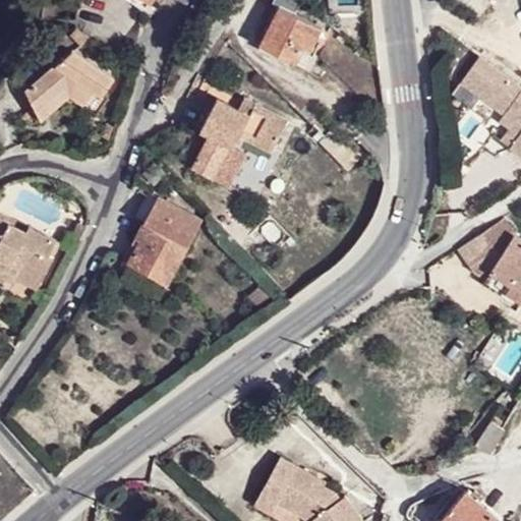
[(300,0),(275,0),(273,5),(278,8),(261,44),(295,62),(303,48),(309,51),(321,29),(293,15),(300,0)]
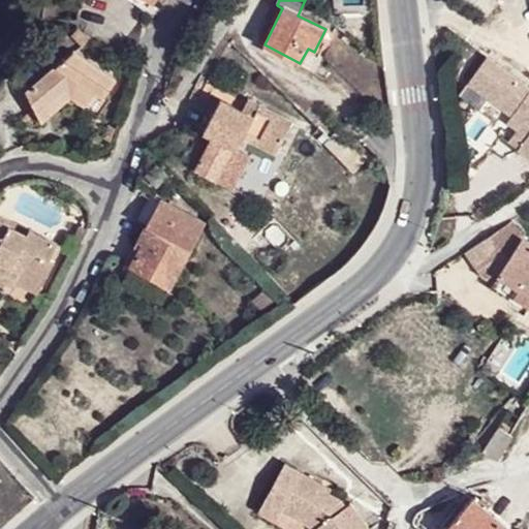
[(30,103),(42,126),(65,100),(73,105),(89,114),(98,97),(106,101),(117,83),(71,58),(30,103)]
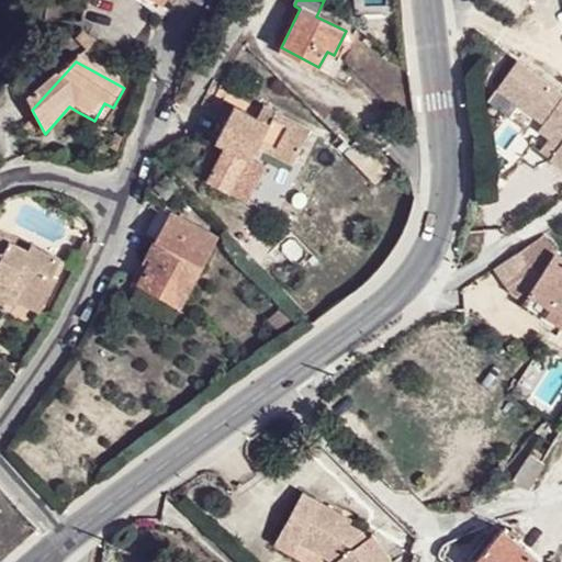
[(561,97),(513,64),(495,90),(541,123),(528,142),(561,166),(561,97)]
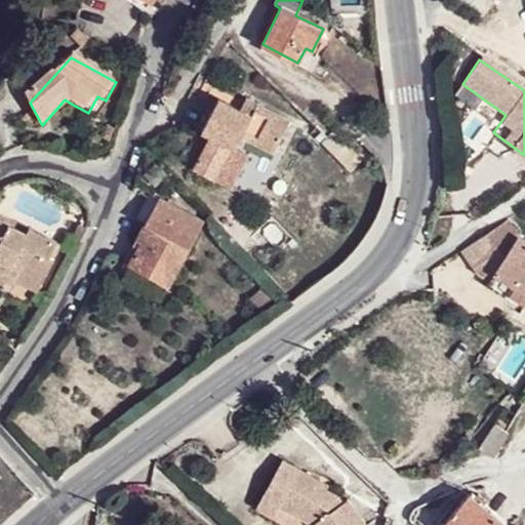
[(47,133),(73,105),(65,99),(42,125),(47,133)]
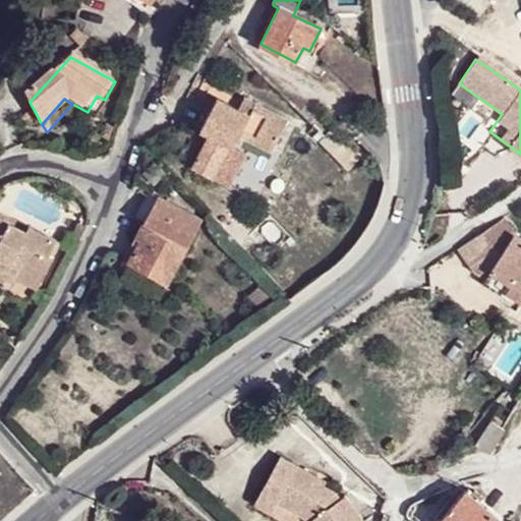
[(244,99),(237,112),(246,118),(253,105),(244,99)]
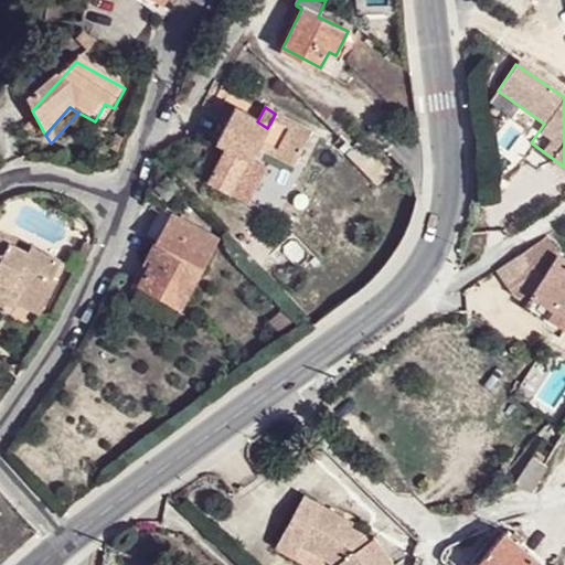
[(267,128),(257,121),(234,108),(215,141),(225,148),(214,164),(234,178),(245,158),(251,161),(259,147),(294,167),(311,135),(275,114),(267,128)]
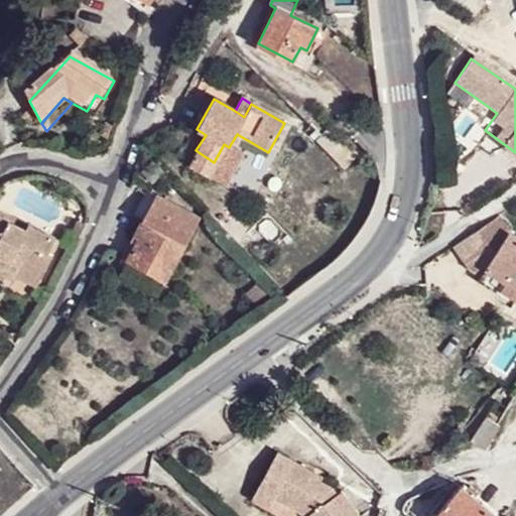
[(214,162),(196,150),(188,163),(207,175),(214,162)]
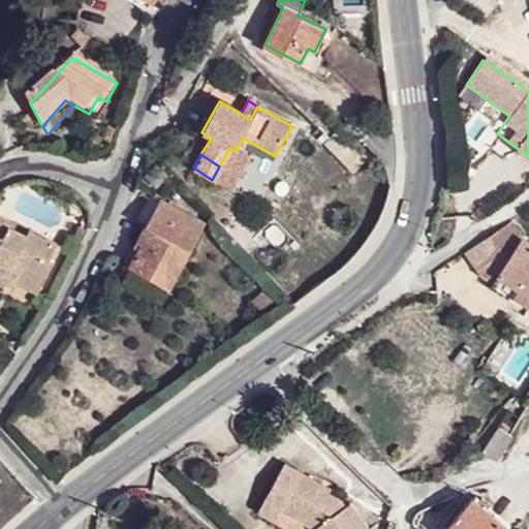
[(147,227),(160,200),(151,196),(138,222),(147,227)]
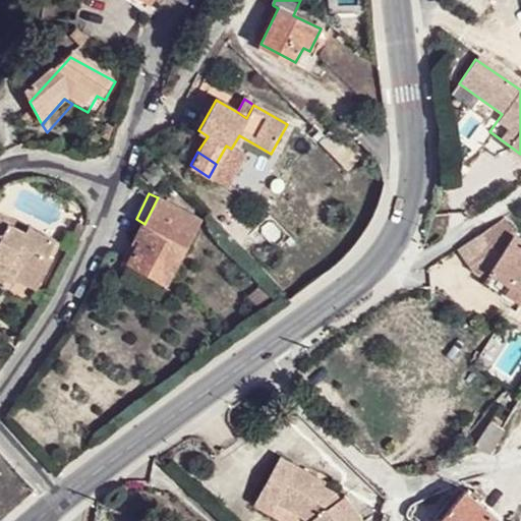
[(204,221),(158,197),(145,224),(137,238),(141,242),(130,265),(170,286),(204,221)]
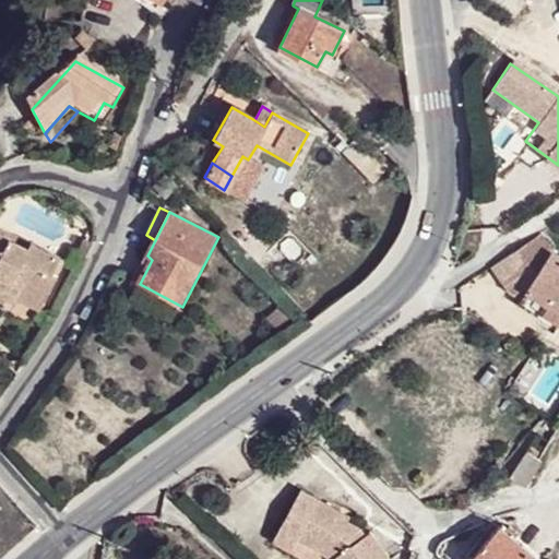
[(0,234),(0,277),(13,285),(16,278),(24,283),(21,288),(15,298),(38,309),(56,276),(52,275),(60,258),(33,244),(8,232),(4,237),(0,234)]
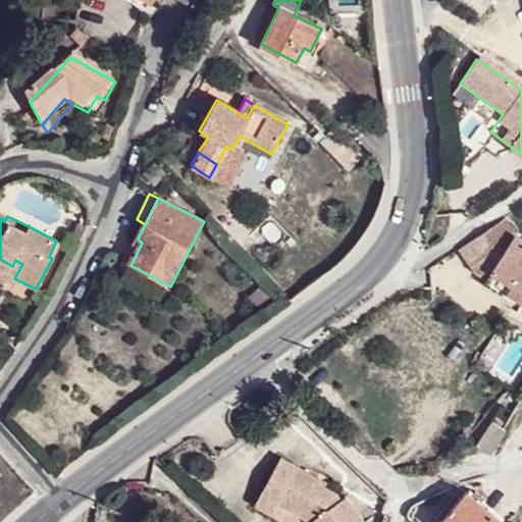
[(472,240),(462,246),(474,255),(470,261),(470,263),(470,264),(471,266),(486,277),(490,272),(521,292),(521,304),(521,305),(521,242),(514,238),(515,235),(510,231),(501,219),(492,224),(483,231),(472,240)]
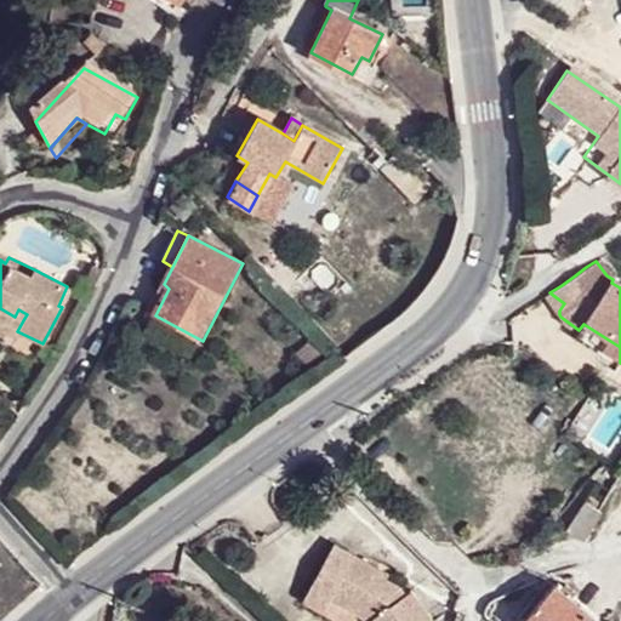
[(85,281),(96,288),(102,275),(104,268),(95,263),(85,281)]
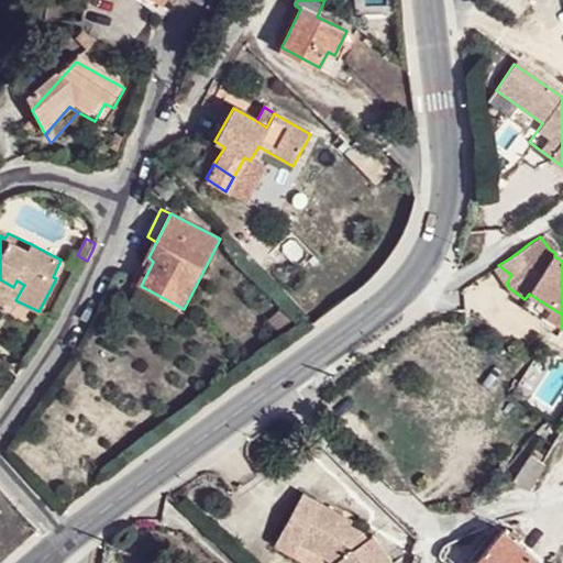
[(153,262),(148,257),(135,282),(141,286),(153,262)]
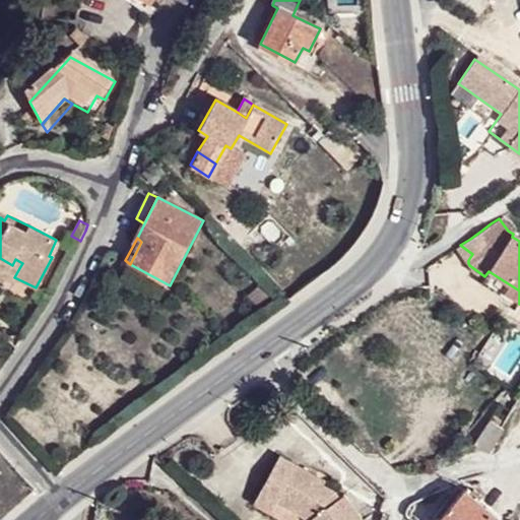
[(460,245),(455,249),(468,260),(472,254),(460,245)]
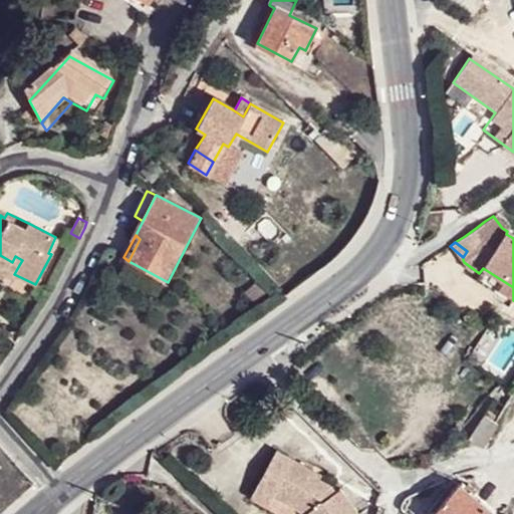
[(12,262),(0,255),(0,271),(12,278),(14,274),(19,265),(12,262)]
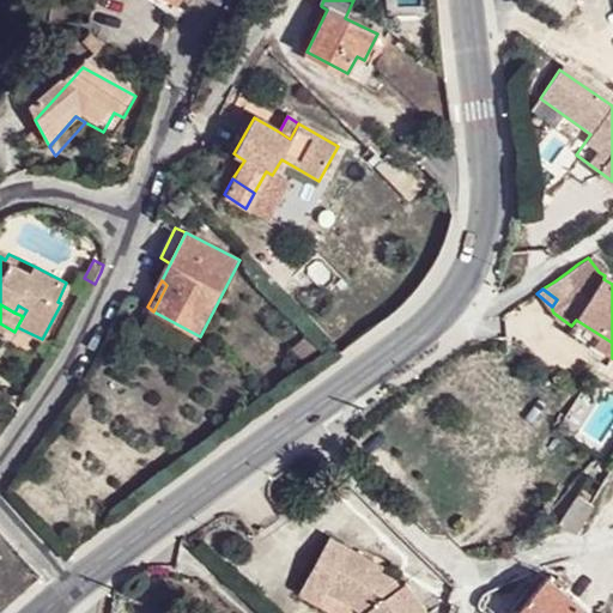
[(14,313),(23,316),(26,310),(18,305),(14,313)]
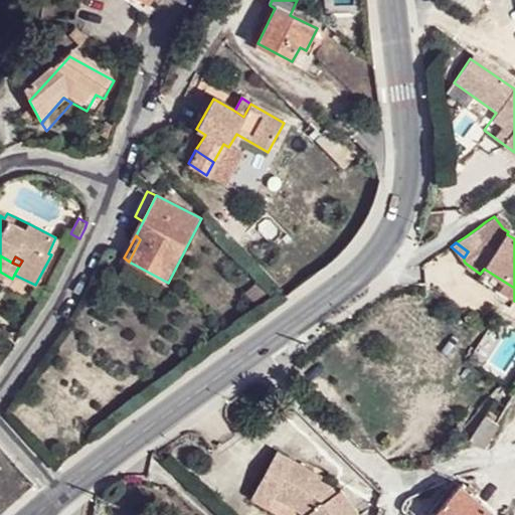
[(480,274),(475,282),(512,305),(514,301),(514,300),(514,288),(484,269),(480,274)]
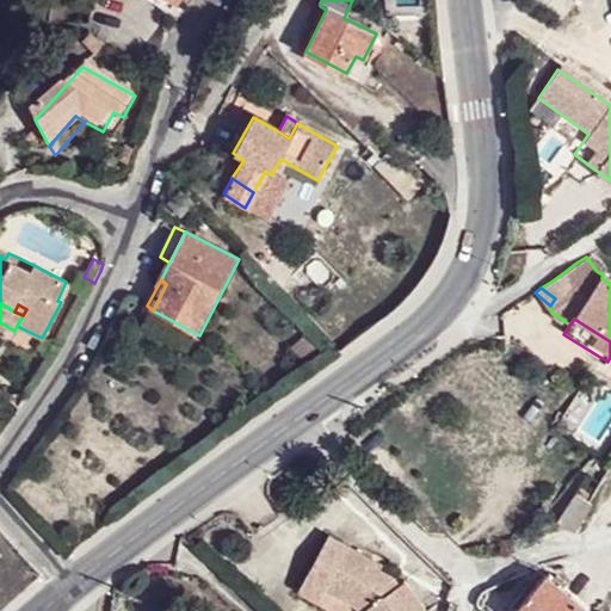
[(574,494),(555,522),(572,534),(591,505),(574,494)]
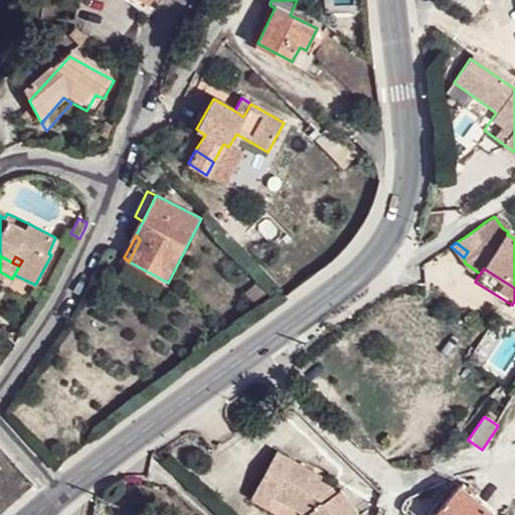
[(272,454),(252,485),(270,495),(271,494),(302,514),(354,514),(336,489),(332,493),(331,491),(328,488),(317,482),(307,475),(311,470),(291,457),(286,464),(272,454)]
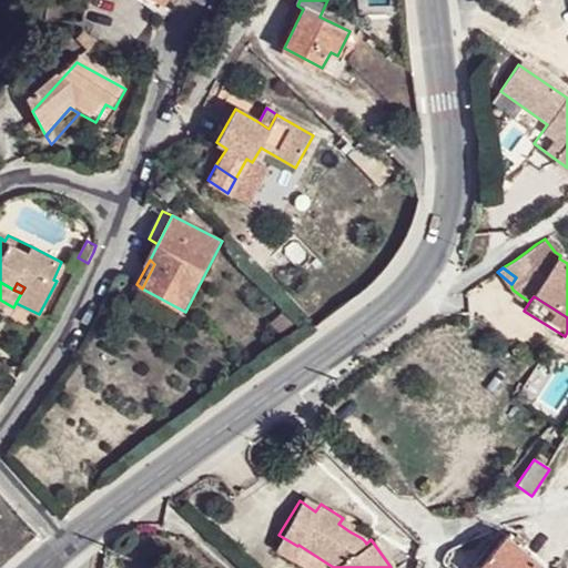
[(354,525),(343,518),(338,524),(350,531),(354,525)]
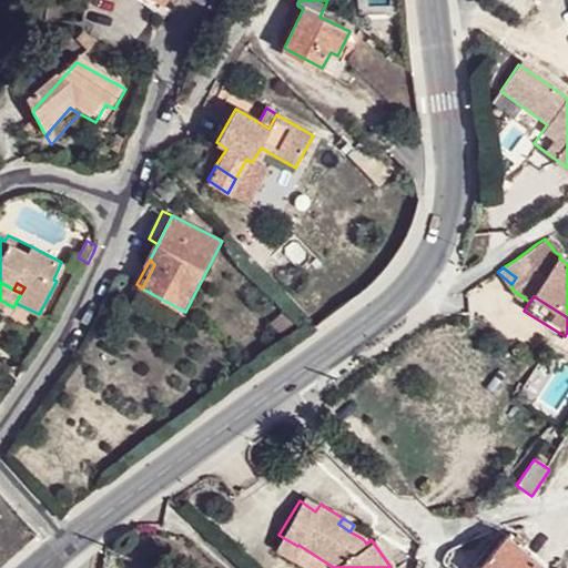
[(508,535),(478,566),(480,567),(545,567),(521,548),(526,543),(517,534),(511,539),(508,535)]
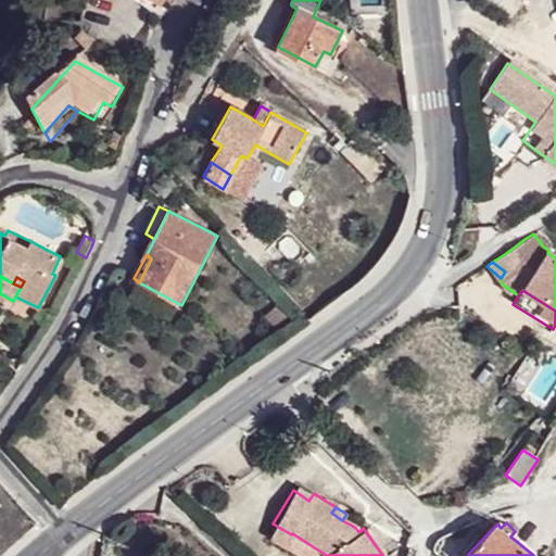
[(273,523),(269,529),(288,541),(291,534),(273,523)]
